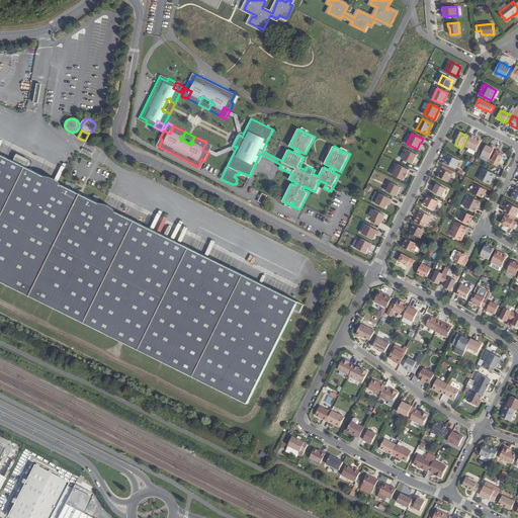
[(471,135),(465,146),(477,151),(483,140),(479,138),(479,139),(475,137),(476,136),(471,135)]
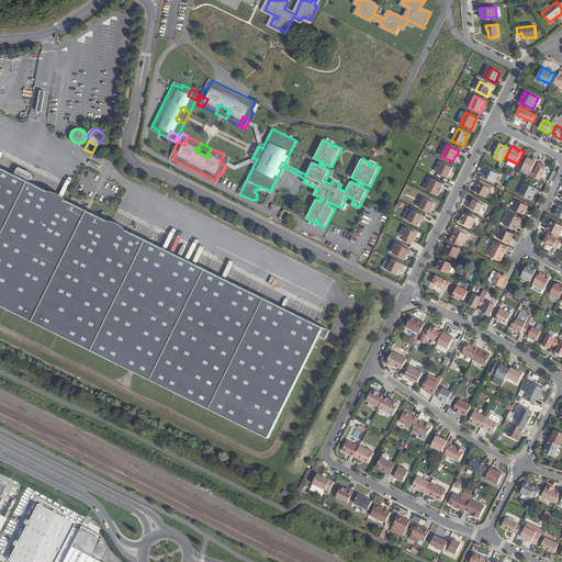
[(226,166),(231,157),(224,154),(220,163),(226,166)]
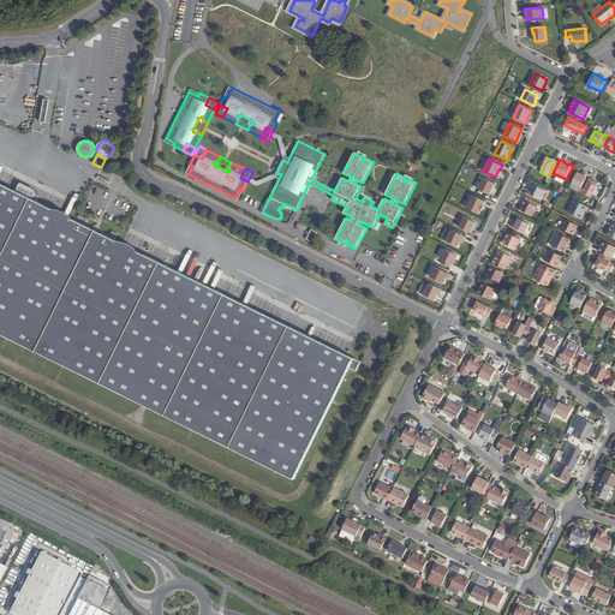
[(578,172),(572,184),(581,189),(589,174),(584,172),(583,175),(578,172)]
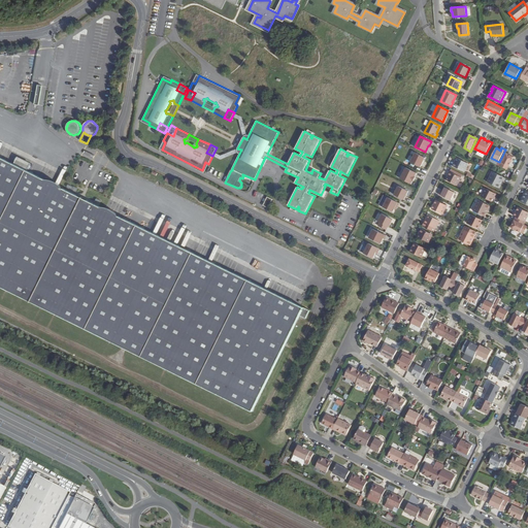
[(410,162),(420,167),(425,158),(415,153),(410,162)]
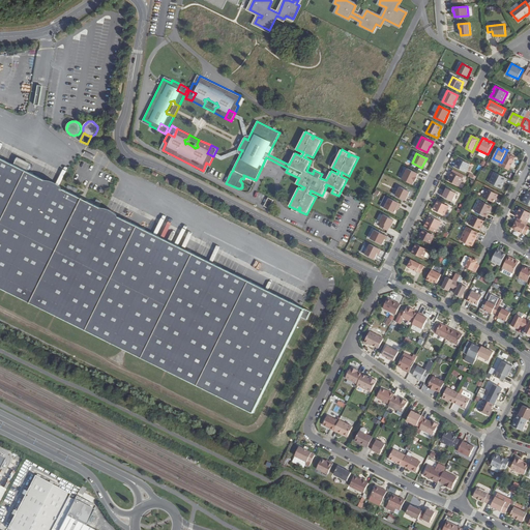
[(508,154),(502,167),(508,170),(510,167),(511,167),(516,157),(511,155),(509,154),(508,154)]
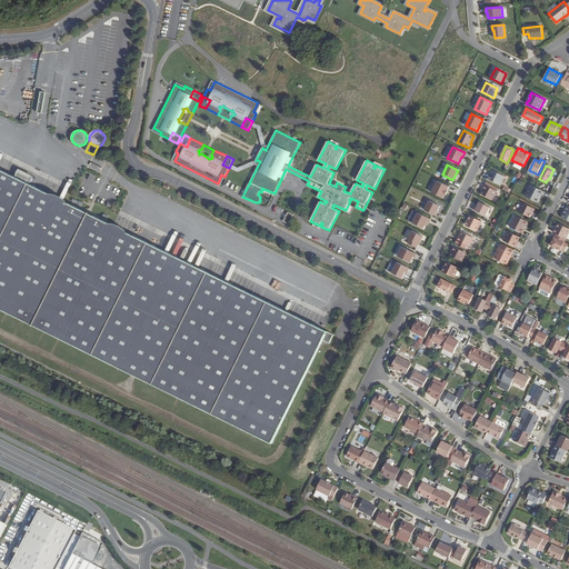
[(0,169),(0,309),(272,443),(323,340),(329,343),(333,335),(0,169)]
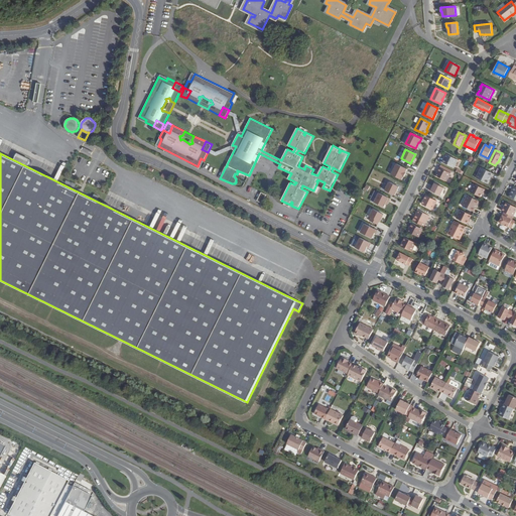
[(446,154),(442,162),(454,168),(458,160),(446,154)]
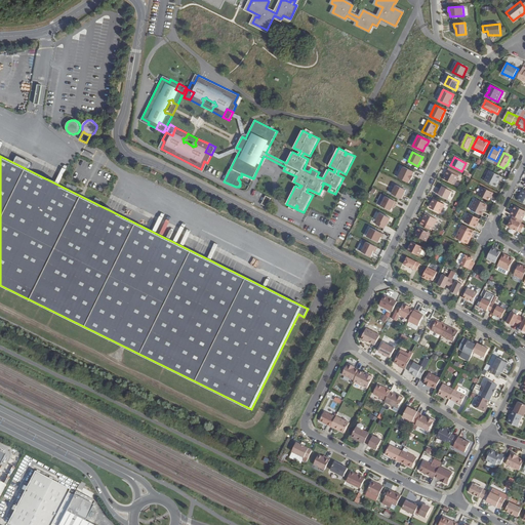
[(404,166),(398,177),(409,183),(410,179),(411,179),(413,175),(412,175),(414,172),(404,166)]
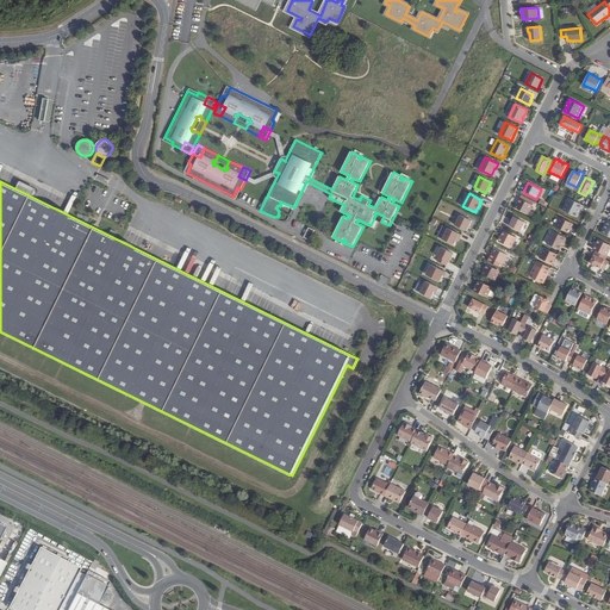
[(520,198),(515,207),(528,215),(533,205),(520,198)]
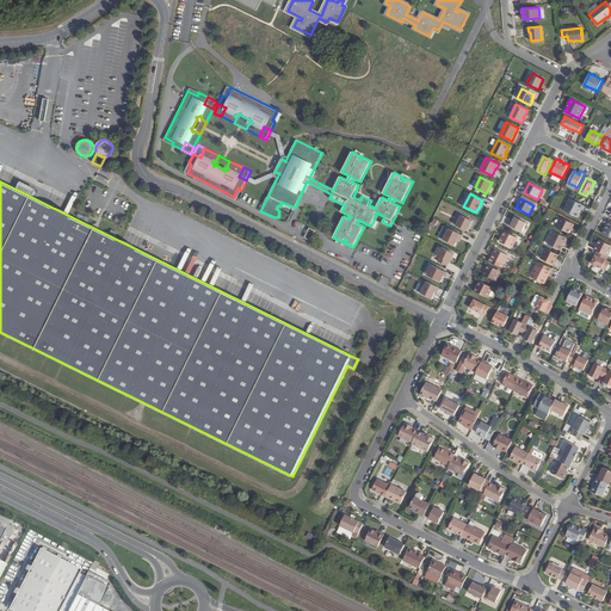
[(571,198),(563,211),(578,217),(580,214),(579,214),(581,209),(581,210),(584,205),(571,198)]
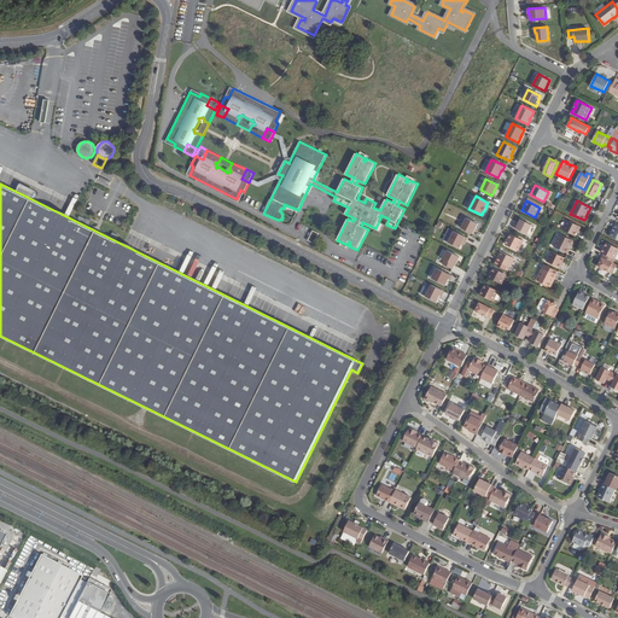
[(461,228),(473,234),(478,223),(466,217),(461,228)]
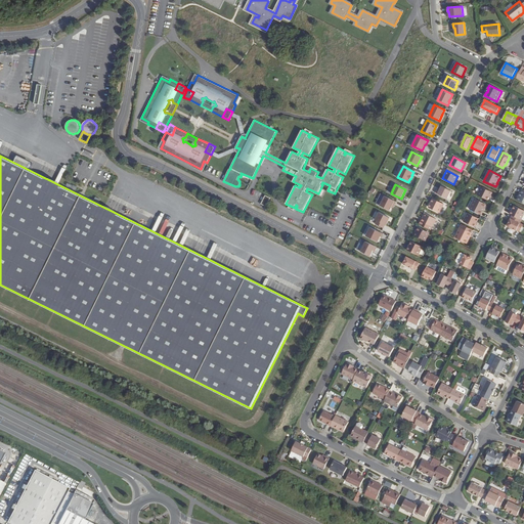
[(437,189),(435,192),(447,199),(451,191),(442,186),(440,190),(437,189)]
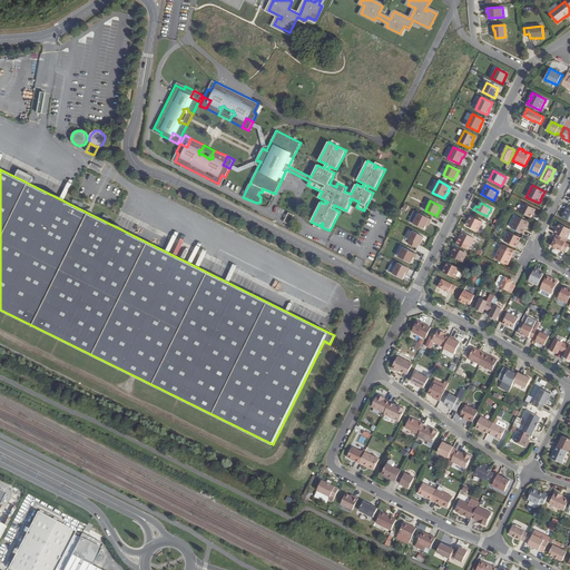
[(523,203),(519,212),(531,218),(536,209),(523,203)]
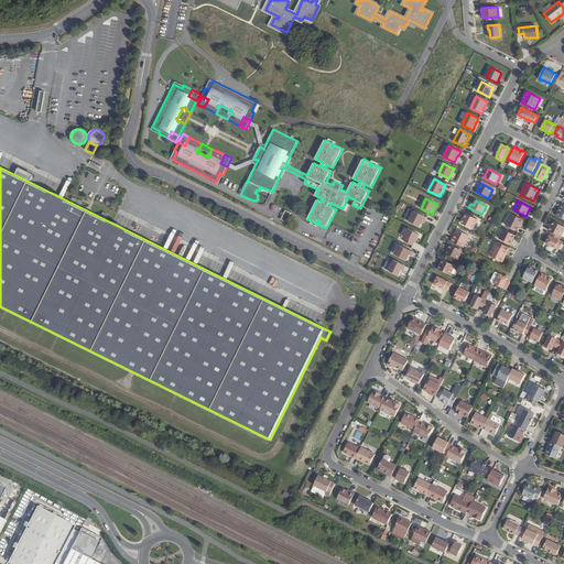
[(286,223),(291,213),(285,210),(281,219),(286,223)]
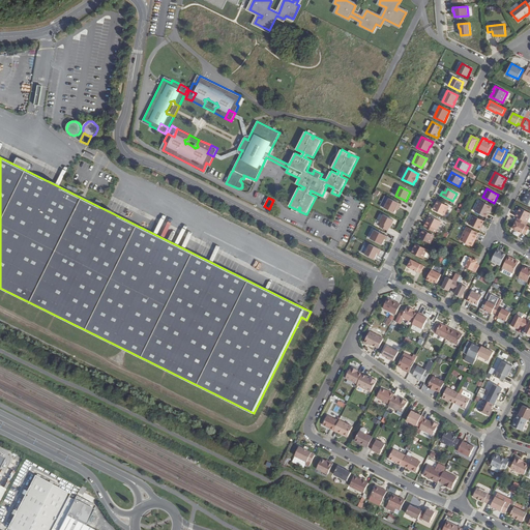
[(384,207),(394,212),(398,206),(399,207),(401,204),(389,198),(384,207)]
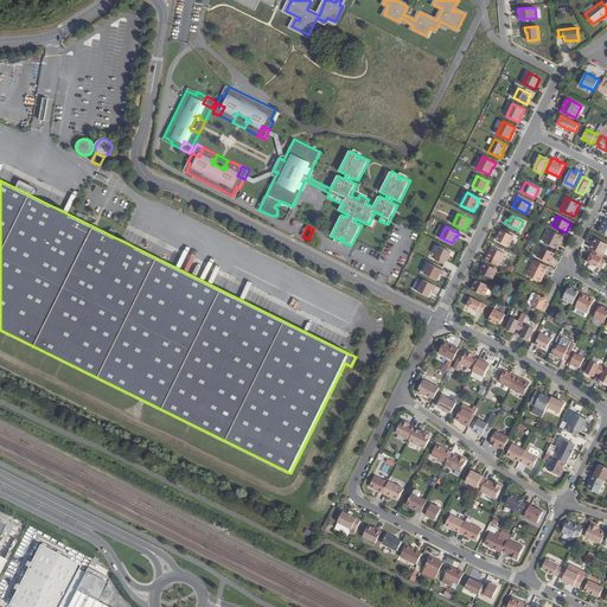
[(499,235),(497,240),(510,247),(515,237),(500,230),(499,234),(499,235)]
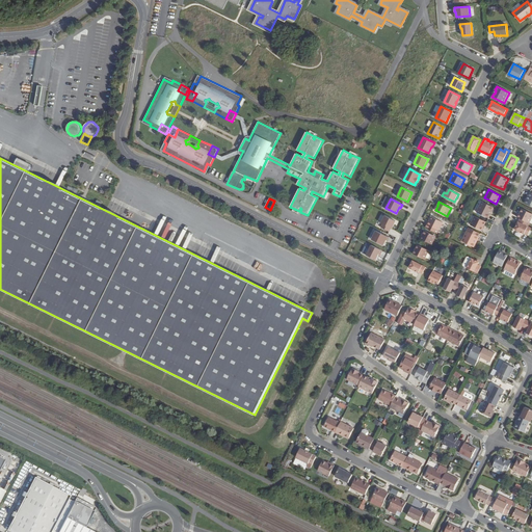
[(494,208),(482,202),(477,212),(488,218),(490,215),(489,214),(491,211),(493,211),(494,208)]
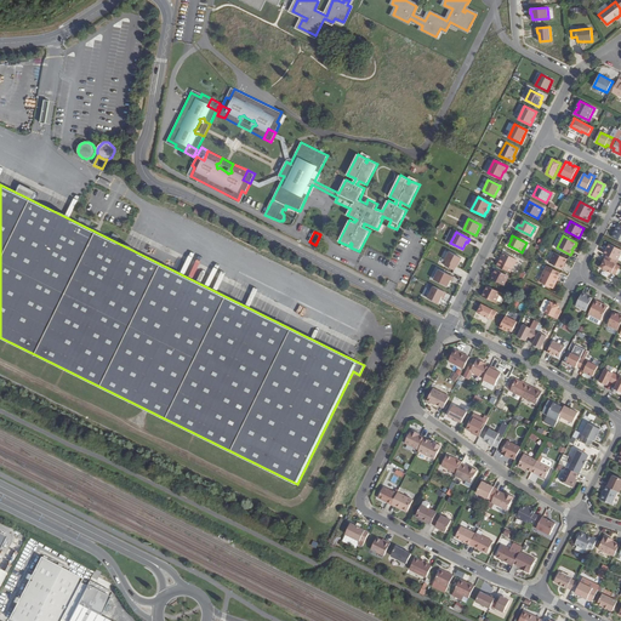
[(607,250),(604,254),(617,261),(620,254),(620,249),(610,244),(607,250)]
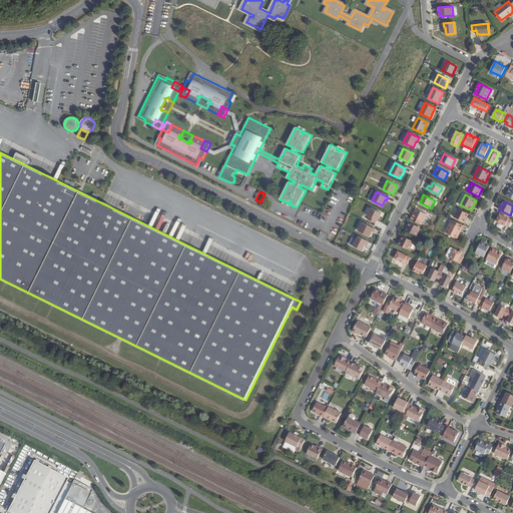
[(382,213),(372,208),(368,215),(369,215),(368,219),(375,223),(377,219),(378,220),(382,213)]
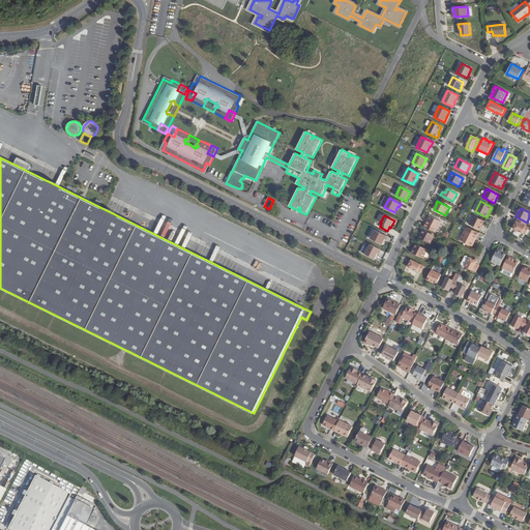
[(430,215),(424,227),(436,233),(441,222),(430,215)]
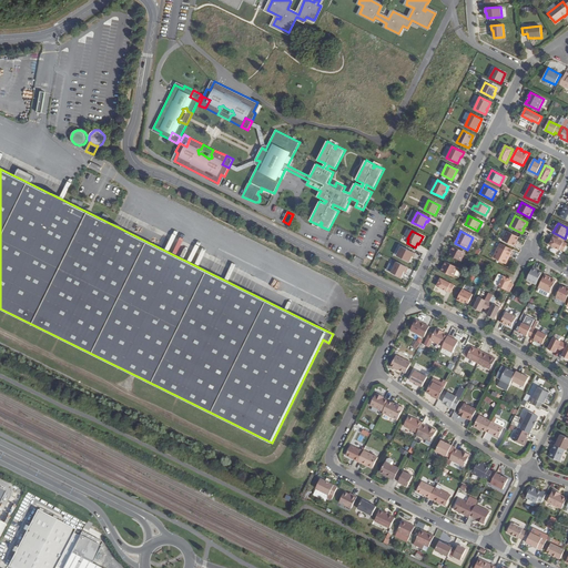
[(516,242),(519,236),(507,231),(503,240),(515,246),(517,243),(516,242)]
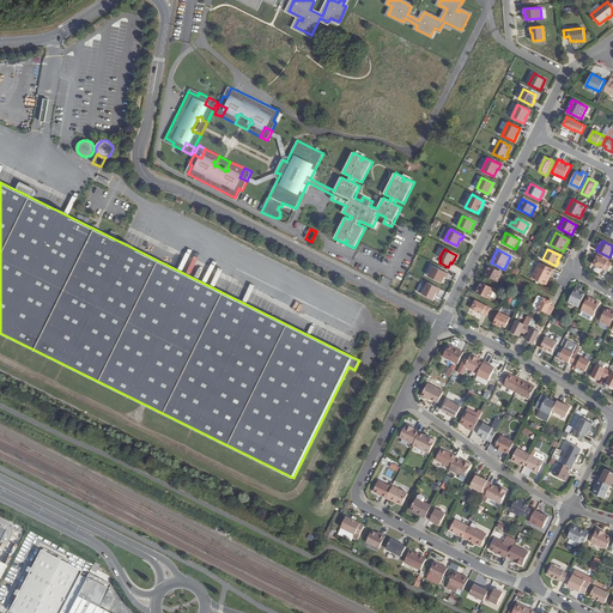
[(595,260),(593,265),(604,269),(605,269),(608,271),(612,263),(598,256),(595,260)]
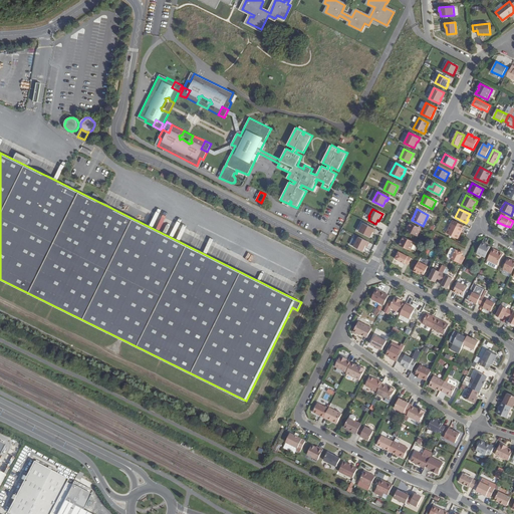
[(465,226),(453,220),(447,233),(458,239),(460,235),(459,235),(461,232),(462,232),(465,226)]
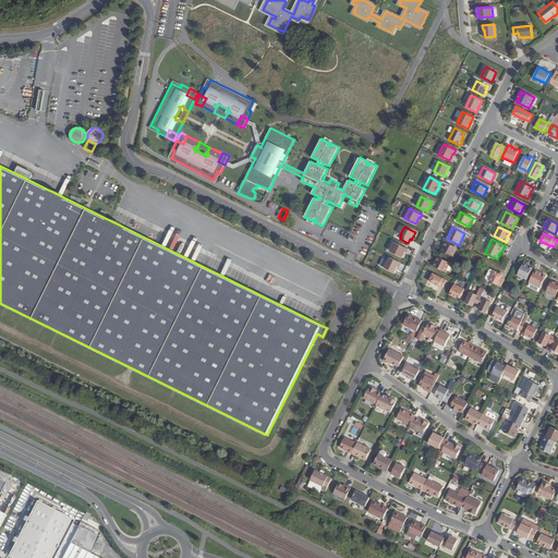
[(390,251),(402,257),(405,252),(407,253),(408,249),(395,242),(390,251)]
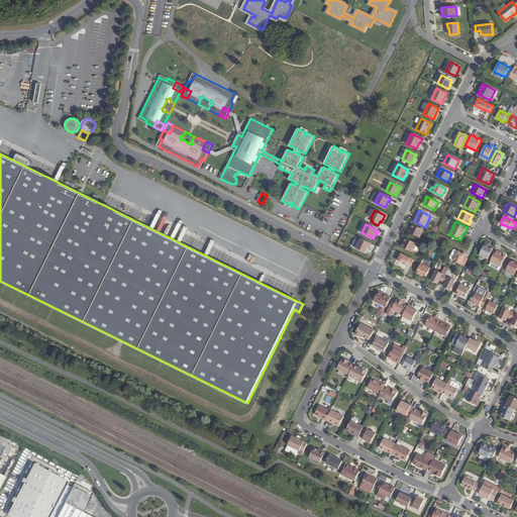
[(412,224),(409,232),(420,237),(424,229),(412,224)]
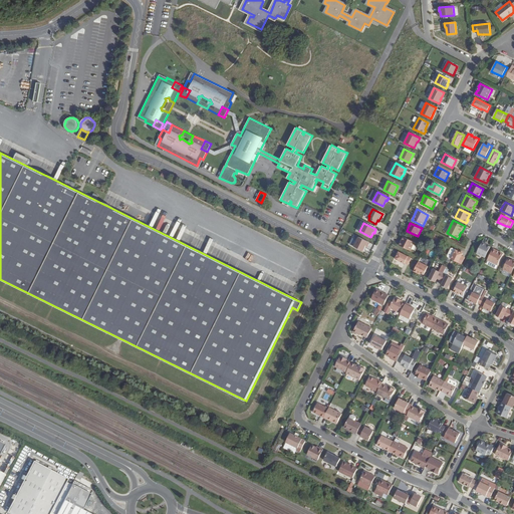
[(368,242),(359,237),(354,247),(363,251),(368,242)]
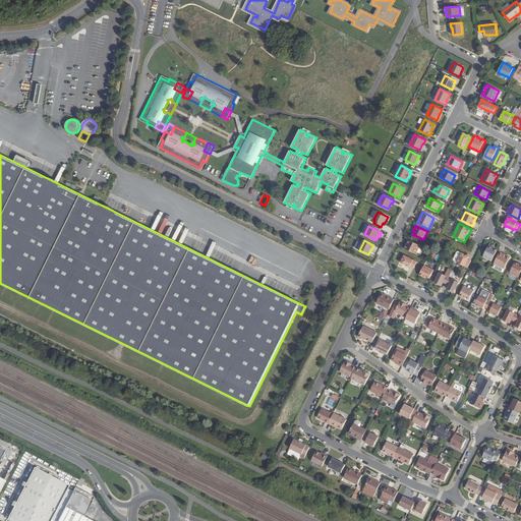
[(406,244),(405,248),(416,253),(420,245),(409,240),(407,245),(406,244)]
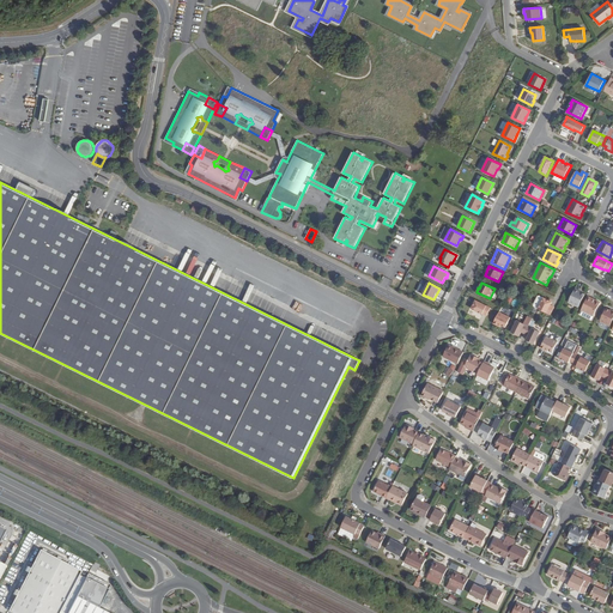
[(575,289),(568,302),(578,307),(584,293),(578,291),(575,289)]
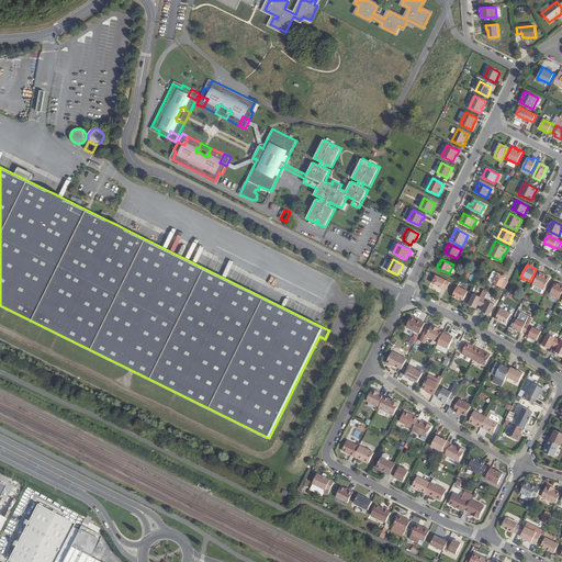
[(489,281),(493,283),(498,273),(495,271),(493,271),(489,281)]
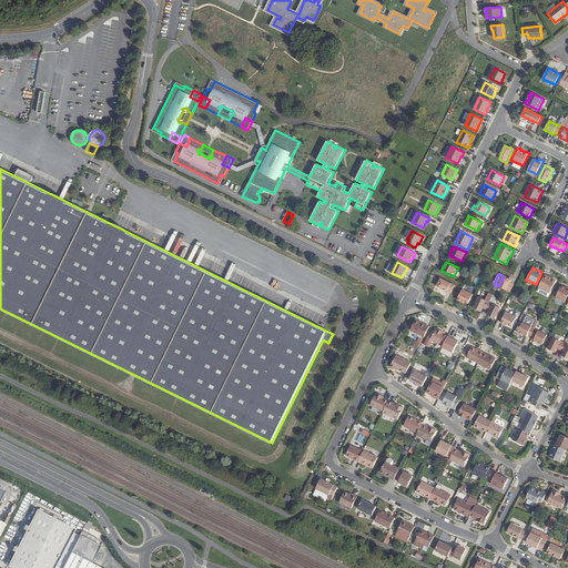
[(545,275),(539,287),(550,293),(557,281),(553,279),(553,280),(548,277),(549,276),(545,275)]
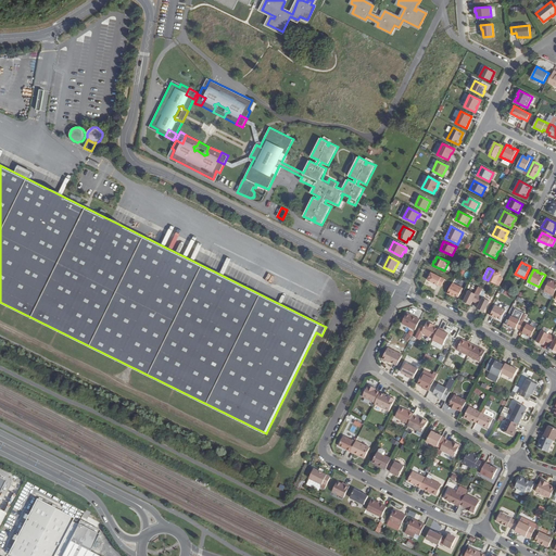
[(493,270),(488,280),(500,286),(503,278),(500,277),(501,274),(500,274),(497,273),(493,270)]
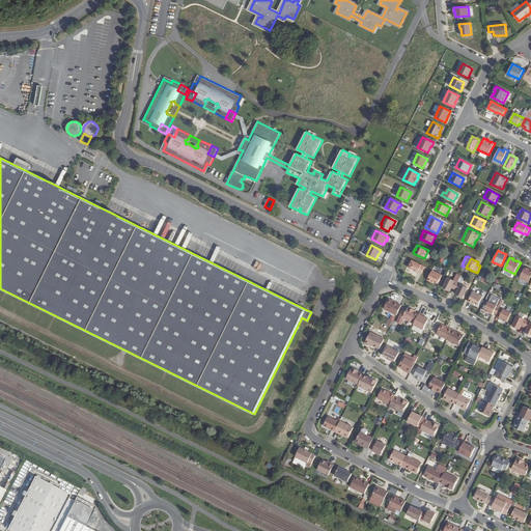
[(411,263),(409,268),(418,272),(422,273),(425,267),(412,260),(412,261),(411,263)]
